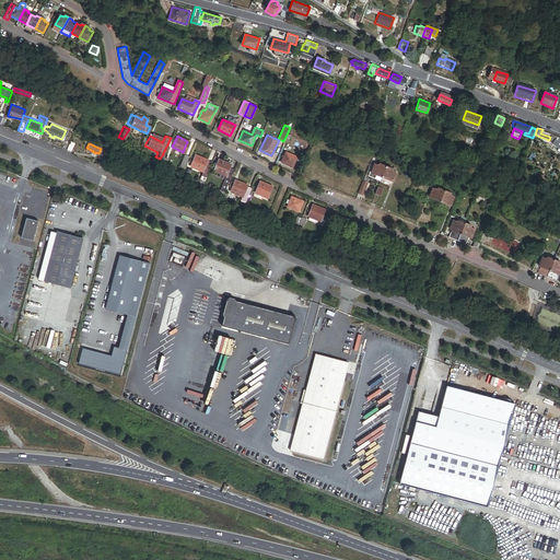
[(293,167),(298,156),(286,151),(281,162),(293,167)]
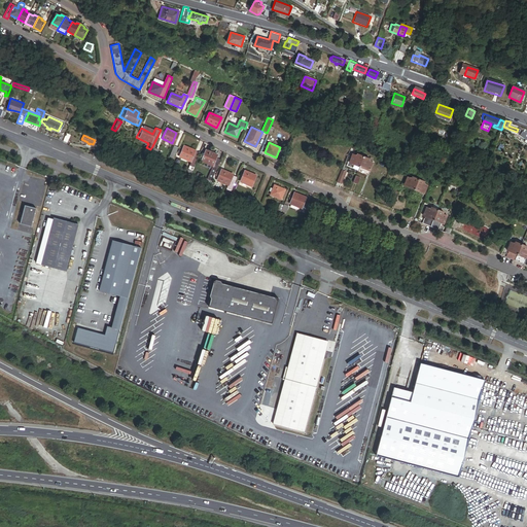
[(171,156),(176,146),(172,144),(166,154),(171,156)]
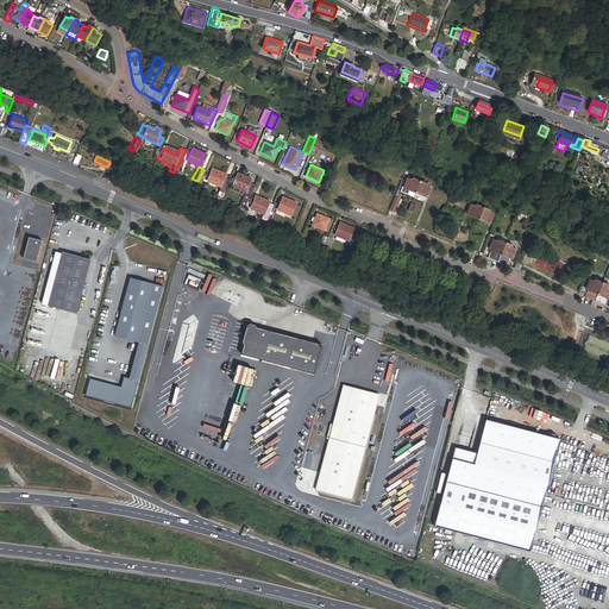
[(220,192),(228,177),(211,168),(209,170),(207,168),(205,174),(207,175),(206,177),(218,184),(215,189),(217,190),(215,194),(219,195),(220,192)]
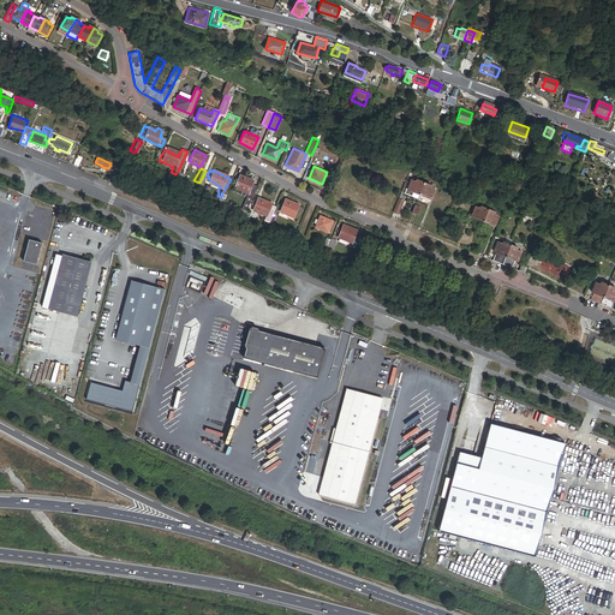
[(246,190),(252,179),(240,173),(238,175),(236,181),(234,184),(246,190)]
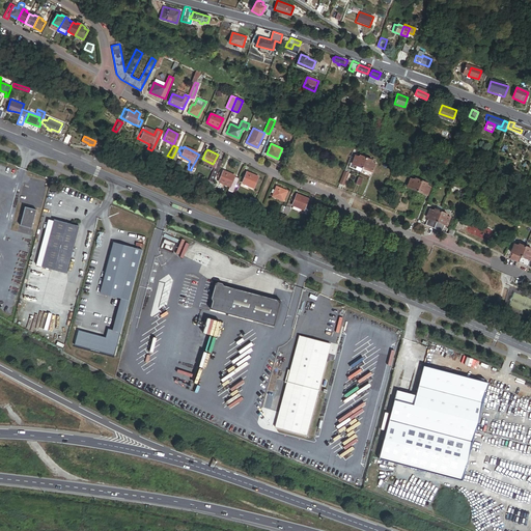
[(362,168),(366,158),(360,155),(359,157),(355,156),(353,162),(357,163),(356,165),(362,168)]
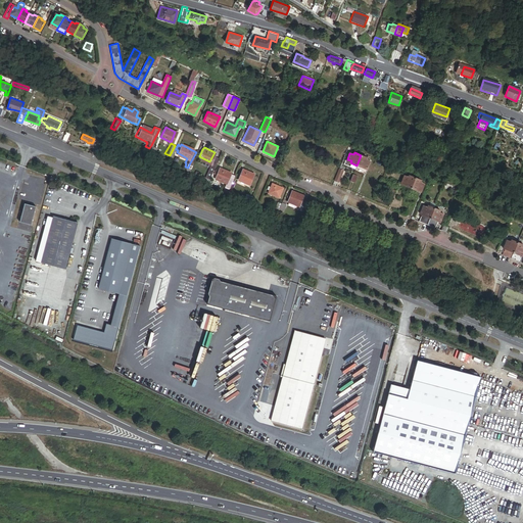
[(367,168),(370,161),(366,159),(367,157),(361,155),(357,165),(363,168),(364,165),(367,168)]
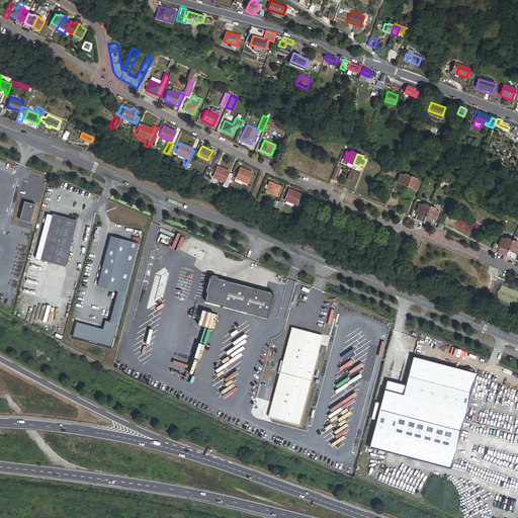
[(205,176),(211,164),(207,162),(200,174),(205,176)]
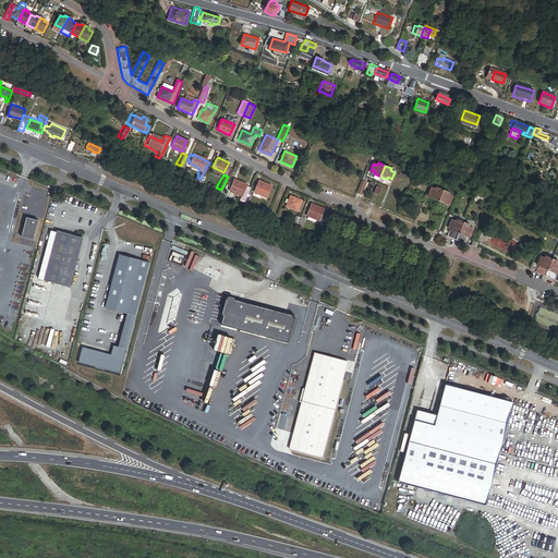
[(245,194),(249,187),(244,184),(233,178),(231,181),(229,185),(228,187),(229,189),(228,192),(233,194),(234,192),(239,194),(238,197),(237,201),(241,203),(245,194)]
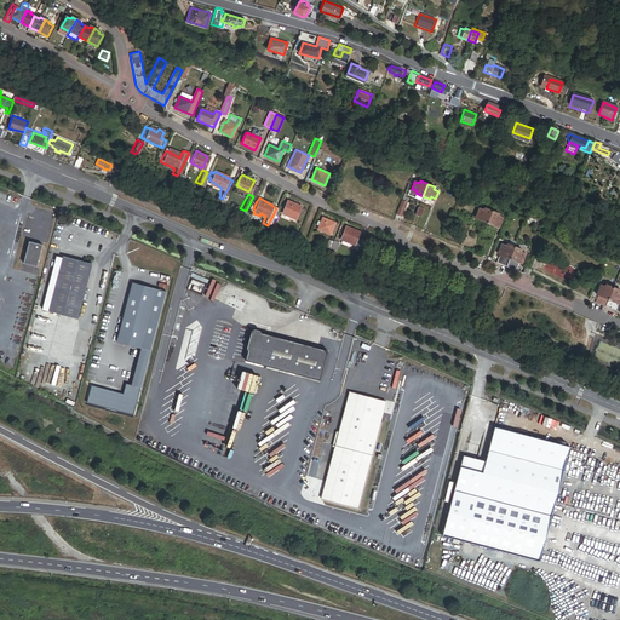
[(296,217),(300,206),(287,199),(282,210),(296,217)]
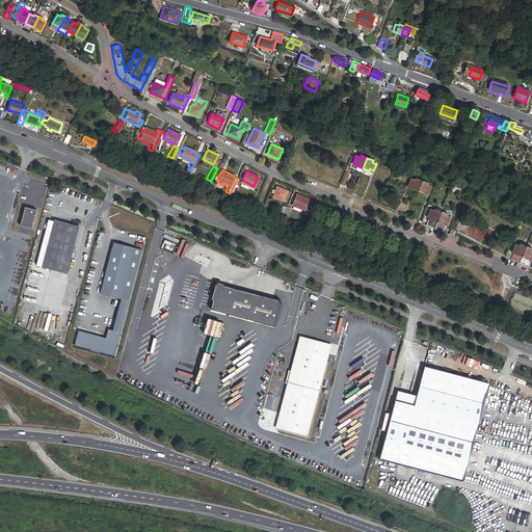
[(344,186),(349,174),(345,171),(340,184),(344,186)]
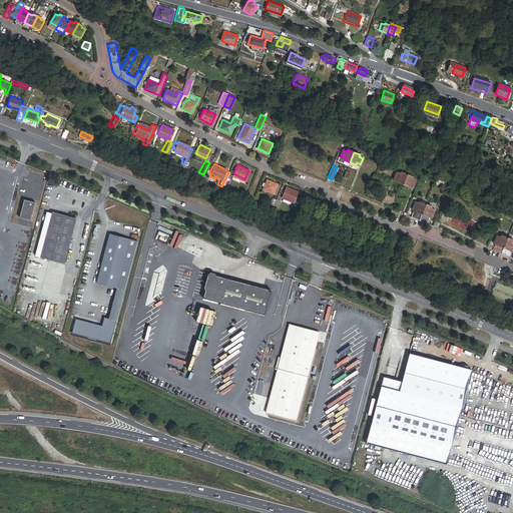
[(403,184),(407,174),(401,171),(401,173),(397,172),(394,178),(398,179),(397,181),(403,184)]
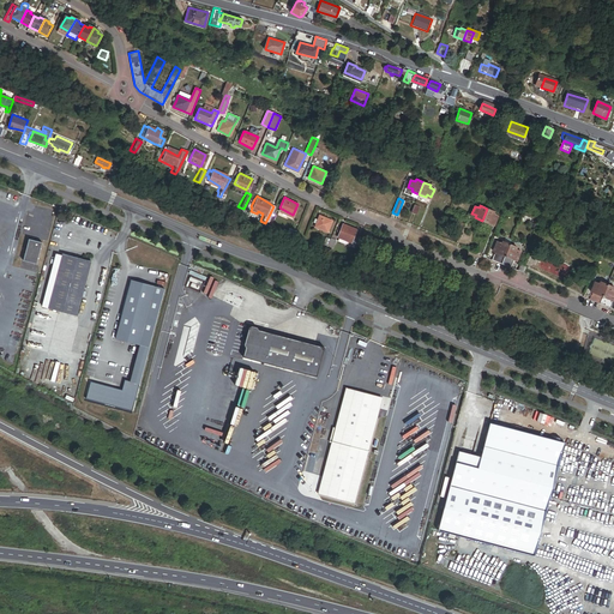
[(494,223),(498,216),(493,214),(494,211),(487,209),(482,221),(489,223),(491,221),(494,223)]
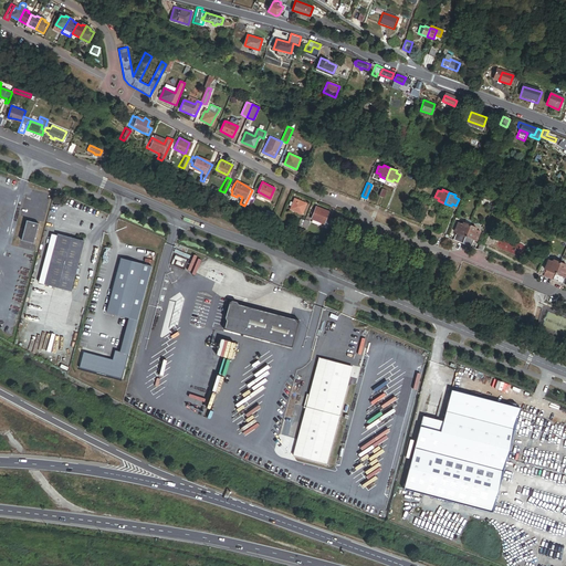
[(300,211),(304,202),(294,197),(289,206),(300,211)]
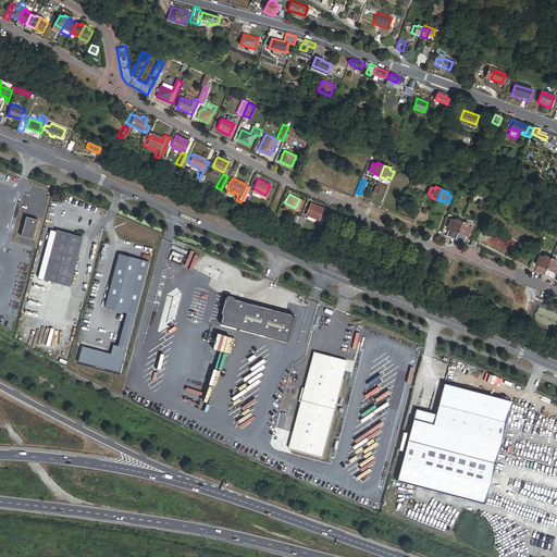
[(321,224),(325,214),(321,213),(323,209),(310,203),(309,206),(307,205),(305,209),(308,210),(306,213),(307,214),(306,218),(312,221),(314,217),(319,219),(317,223),(321,224)]
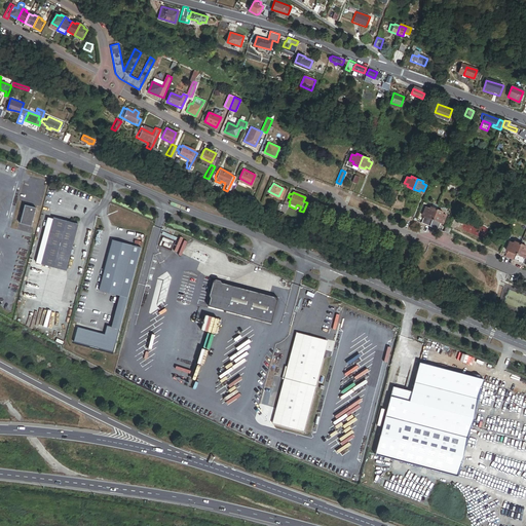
[(248,203),(251,197),(245,194),(241,199),(248,203)]
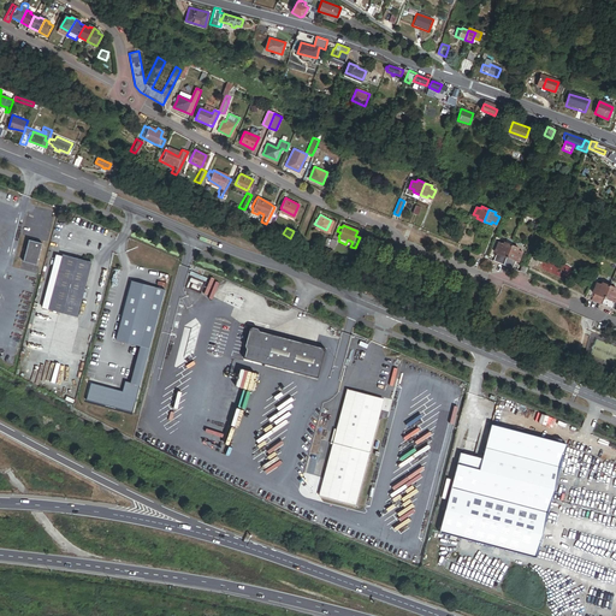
[(325,248),(330,238),(325,237),(320,247),(318,246),(315,249),(323,253),(325,248)]
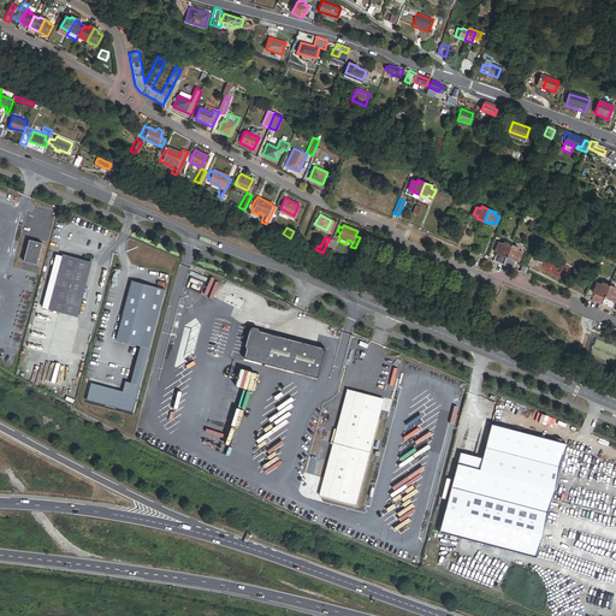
[(36,264),(41,244),(28,241),(23,260),(36,264)]
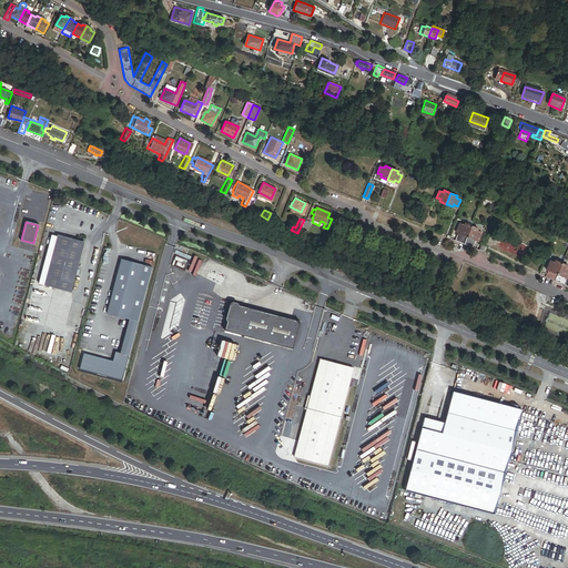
[(446,234),(449,224),(445,222),(440,232),(446,234)]
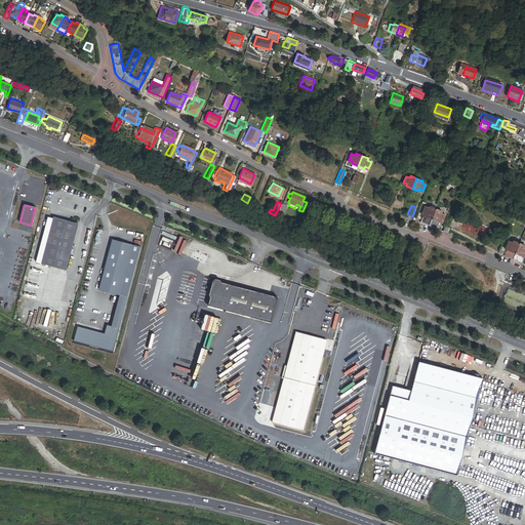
[(429,225),(436,208),(430,206),(429,208),(425,206),(422,213),(427,214),(426,216),(422,215),(420,220),(429,225)]
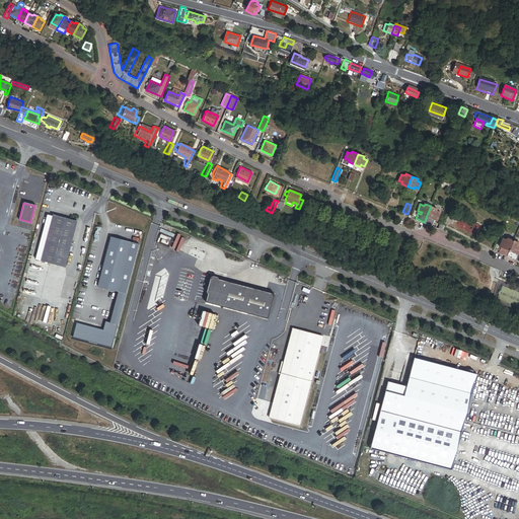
[(437,218),(439,212),(436,211),(436,209),(431,206),(424,222),(432,225),(434,220),(432,219),(433,217),(437,218)]
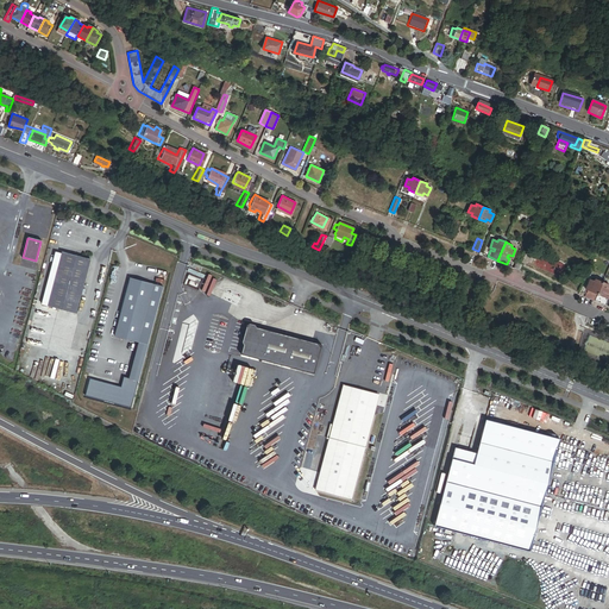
[(75,314),(89,261),(61,253),(46,307),(75,314)]
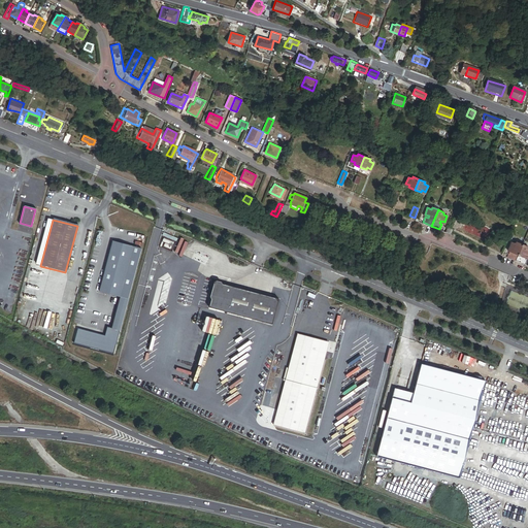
[(516,259),(522,244),(516,242),(516,243),(512,241),(508,249),(513,251),(512,252),(509,251),(507,255),(516,259)]
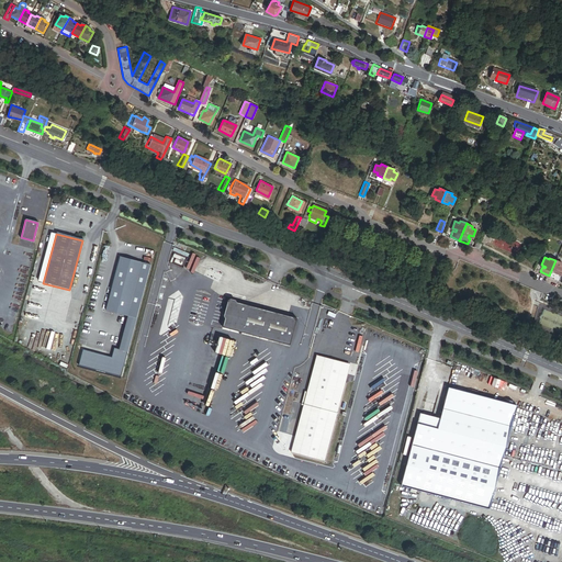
[(120,378),(148,266),(119,258),(104,311),(127,317),(119,350),(113,349),(111,359),(81,351),(78,366),(120,378)]
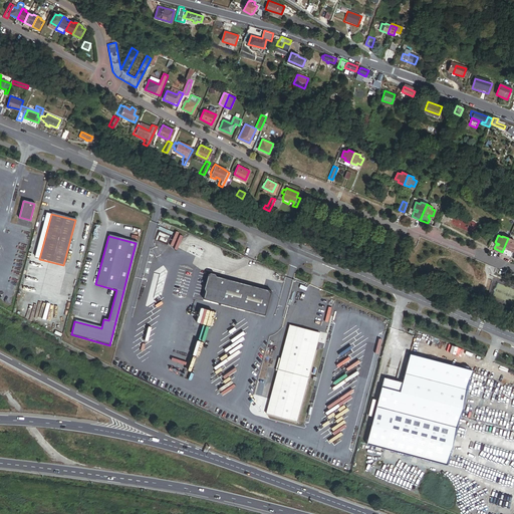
[(513,250),(513,242),(513,240),(508,238),(502,252),(511,255),(513,252),(510,250),(510,249),(513,250)]
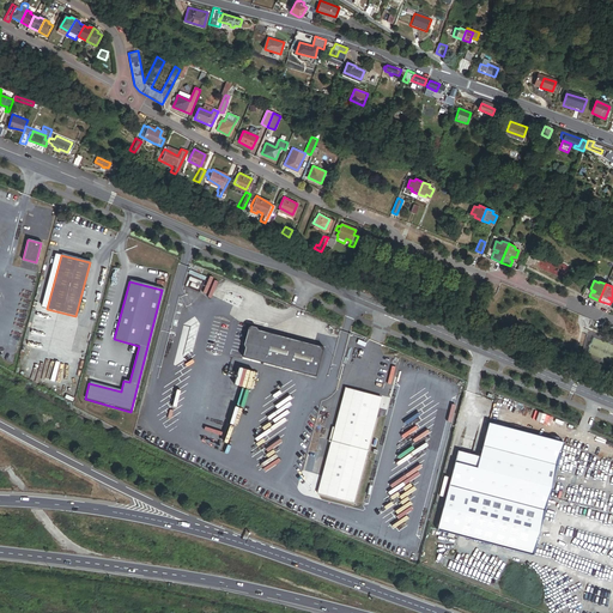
[(246,347),(243,357),(286,368),(295,339),(259,329),(256,327),(252,326),(248,327),(243,344),(246,347)]
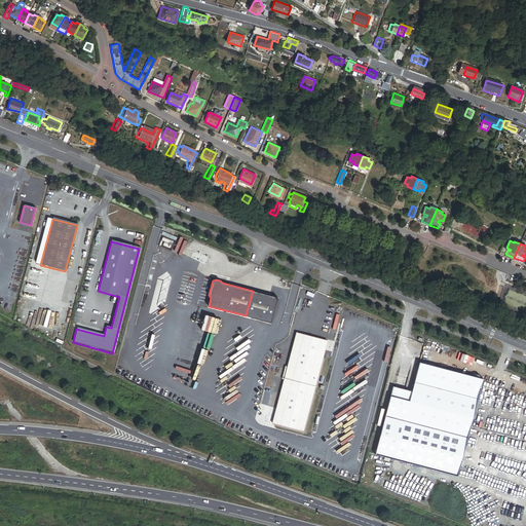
[(277,298),(253,291),(246,315),(270,323),(277,298)]
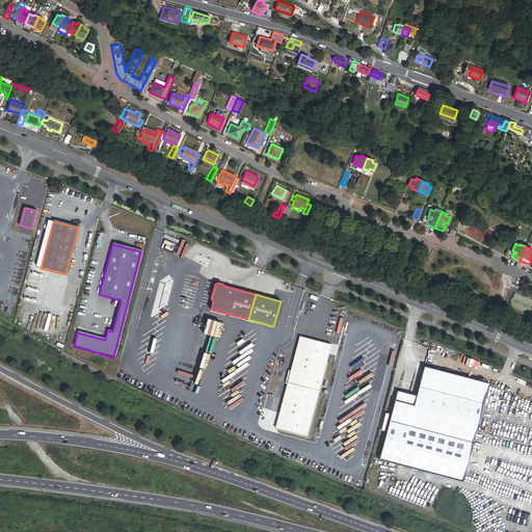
[(209,368),(219,321),(210,319),(206,335),(209,335),(206,346),(212,347),(211,350),(207,350),(207,351),(202,350),(198,365),(209,368)]
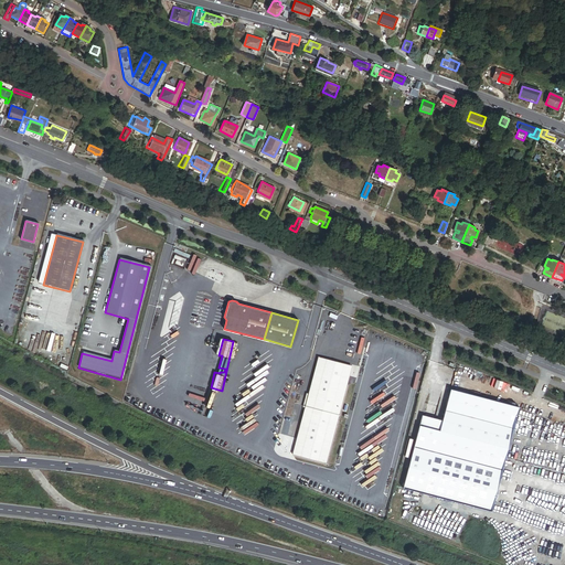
[(291,452),(326,462),(351,366),(318,358),(291,452)]
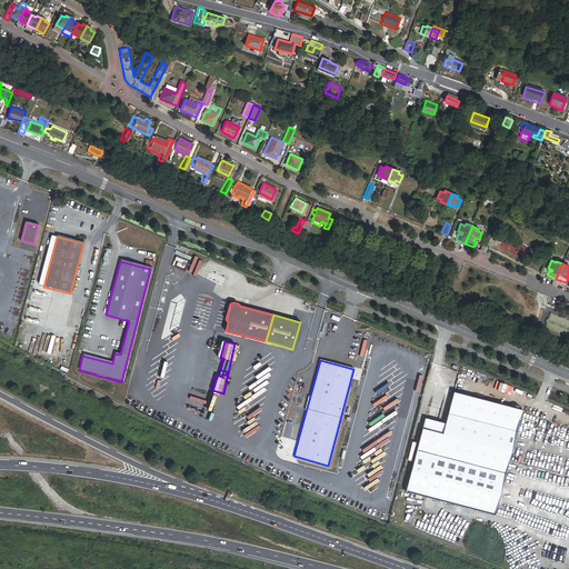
[(445,426),(442,436),(437,456),(505,475),(522,411),(453,392),(445,426)]
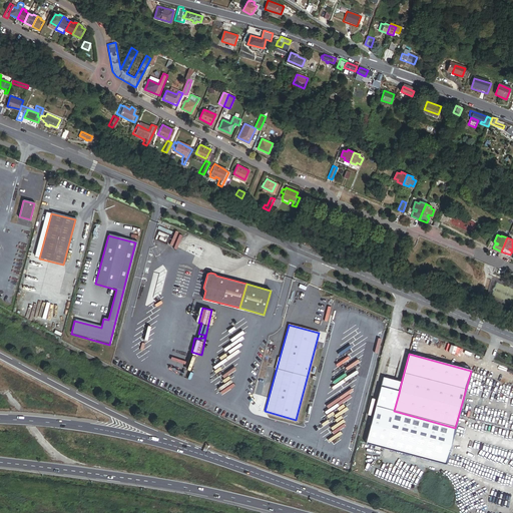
[(380,388),(399,393),(401,384),(383,379),(380,388)]
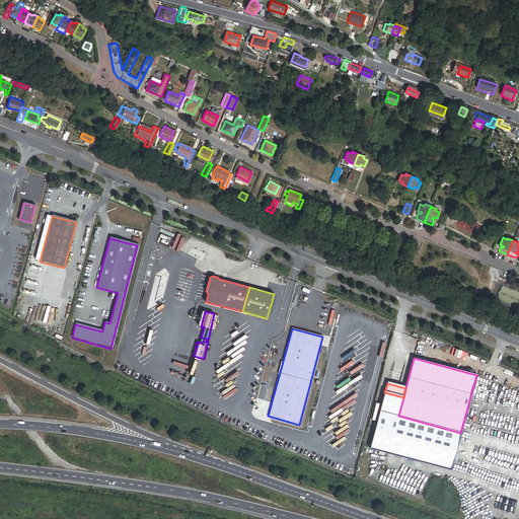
[(403,397),(384,392),(369,450),(450,472),(460,433),(398,416),(403,397)]
